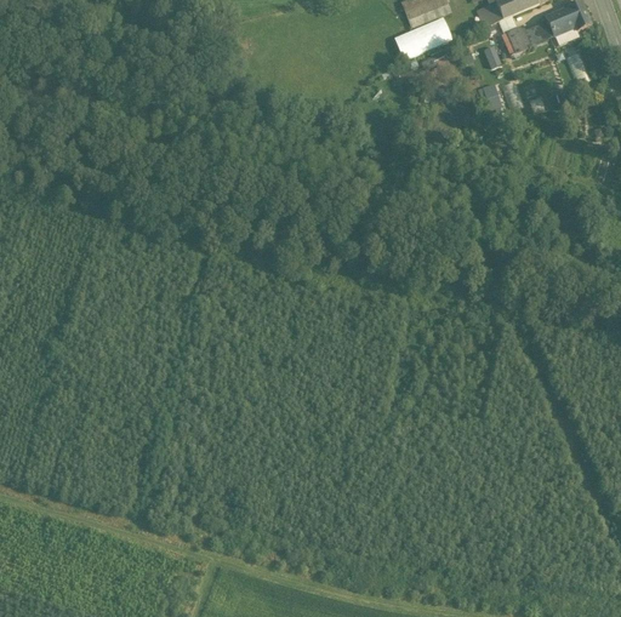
[(406,0),(402,3),(411,27),(451,11),(446,0),(406,0)]
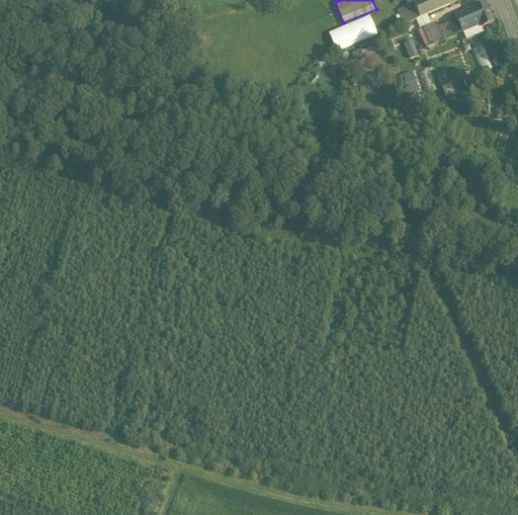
[(449,3),(447,0),(419,0),(417,1),(414,2),(420,16),(425,14),(449,3)]
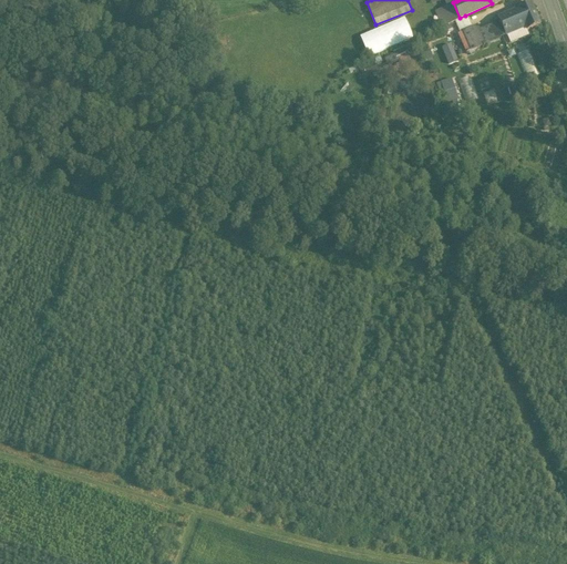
[(531,1),(517,7),(525,24),(527,29),(540,23),(531,1)]
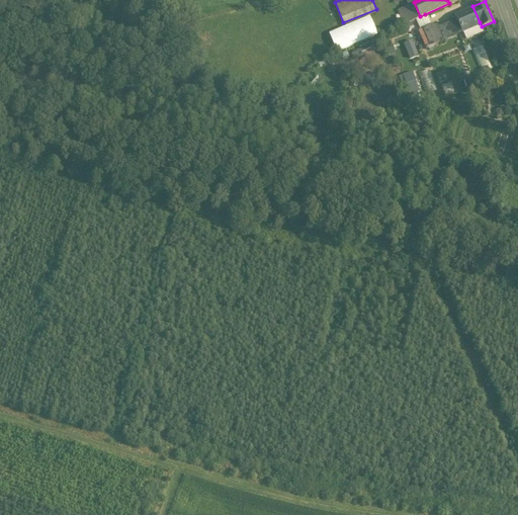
[(420,16),(414,2),(405,5),(411,20),(415,18),(420,16)]
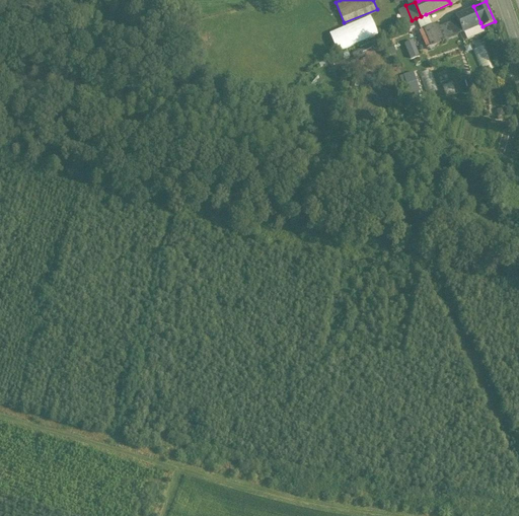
[(412,20),(405,5),(398,8),(404,23),(412,20)]
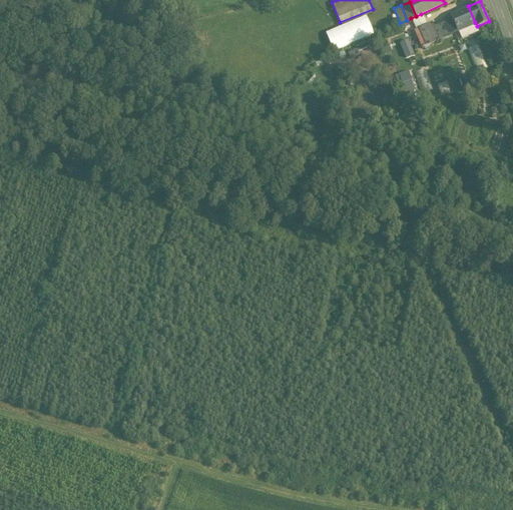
[(475,22),(468,6),(451,13),(458,30),(475,22)]
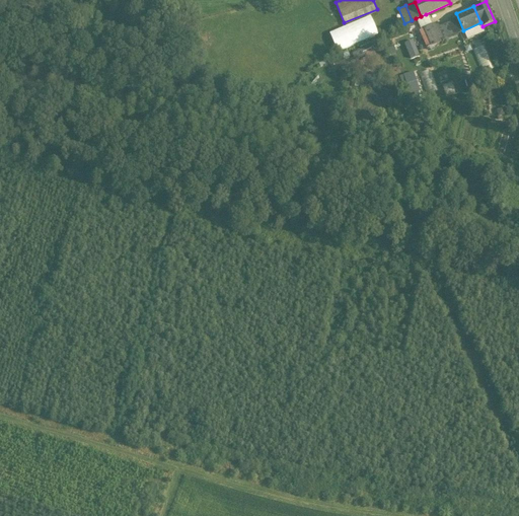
[(370,14),(329,31),(338,51),(378,33),(370,14)]
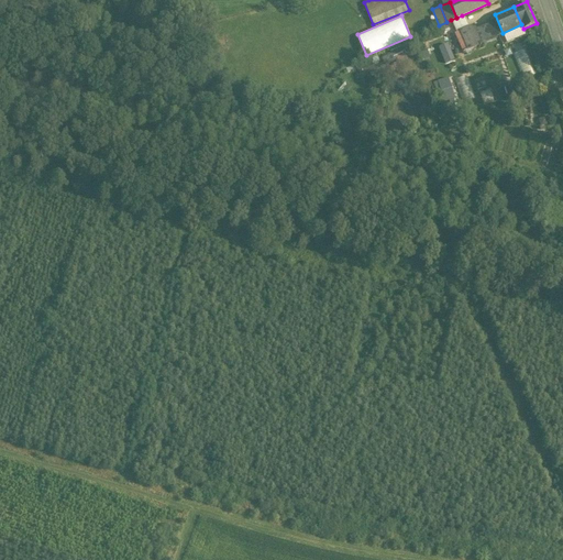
[(466,26),(462,15),(456,18),(451,20),(456,31),(461,29),(466,26)]
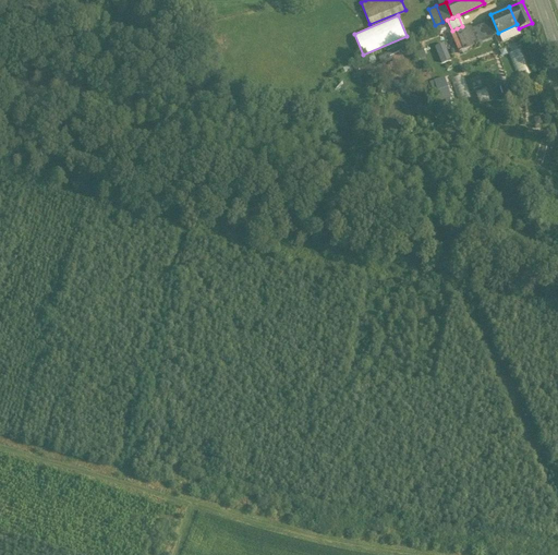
[(462,26),(457,28),(463,47),(477,41),(470,23),(462,26)]
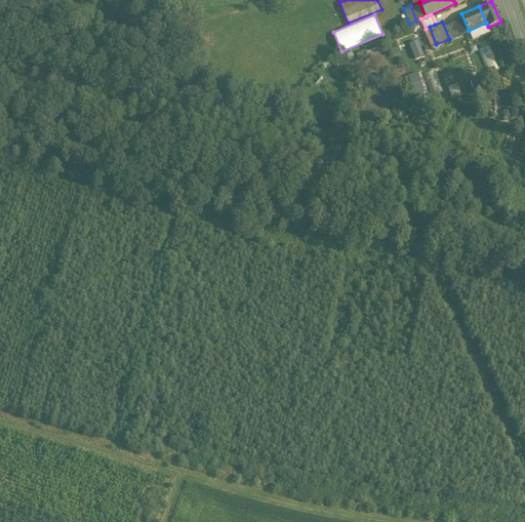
[(436,44),(430,27),(426,29),(433,46),(436,44)]
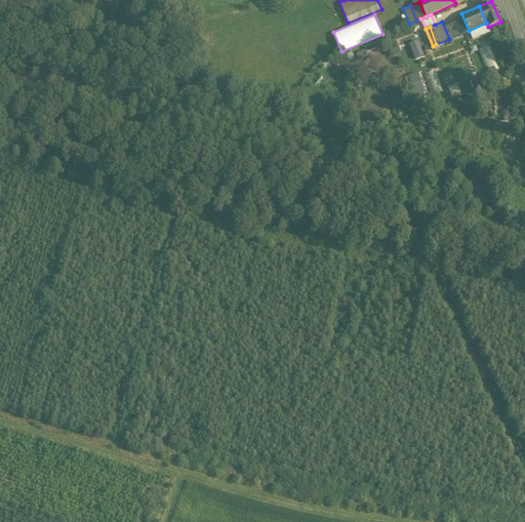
[(426,72),(433,93),(443,89),(436,68),(426,72)]
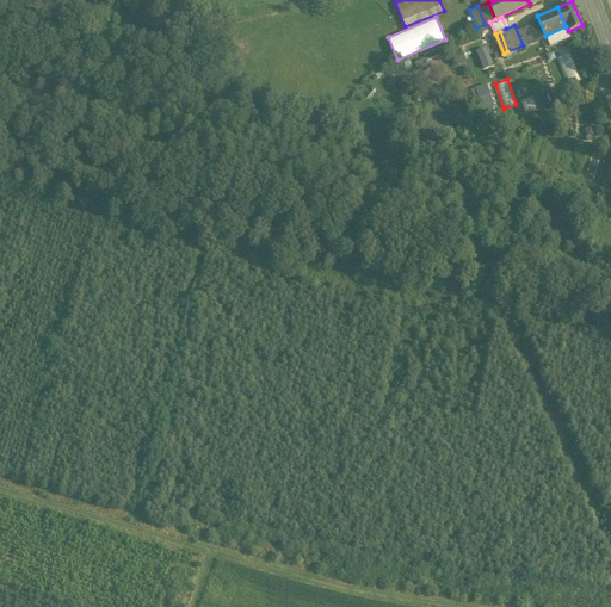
[(488,81),(473,85),(479,112),(494,110),(488,81)]
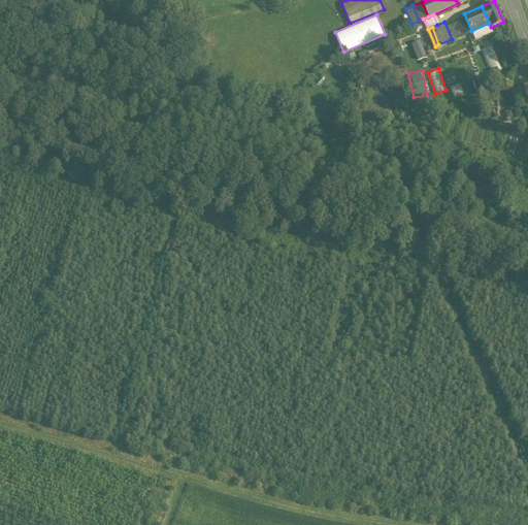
[(453,95),(462,92),(459,80),(450,84),(453,95)]
